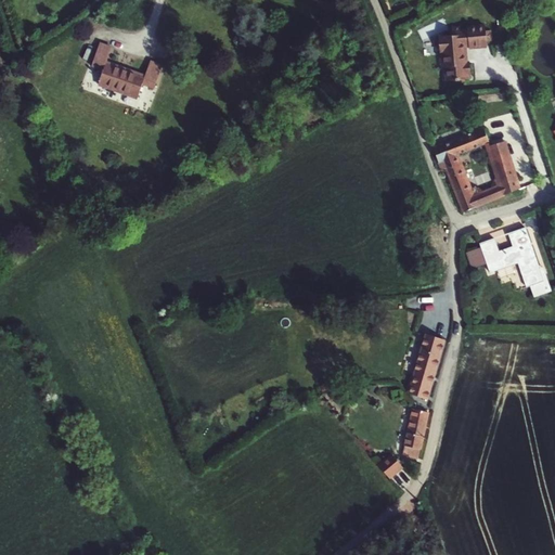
[(461,26),(452,27),(452,36),(438,37),(438,39),(437,39),(438,50),(439,50),(440,52),(442,52),(442,54),(441,54),(441,65),(443,65),(443,67),(446,67),(447,80),(454,80),(464,79),(468,78),(467,74),(470,73),(469,62),(463,63),(463,53),(464,53),(464,44),(468,44),(468,48),(487,46),(486,41),(490,40),(489,30),(485,30),(485,26),(467,27),(467,30),(461,30),(461,26)]
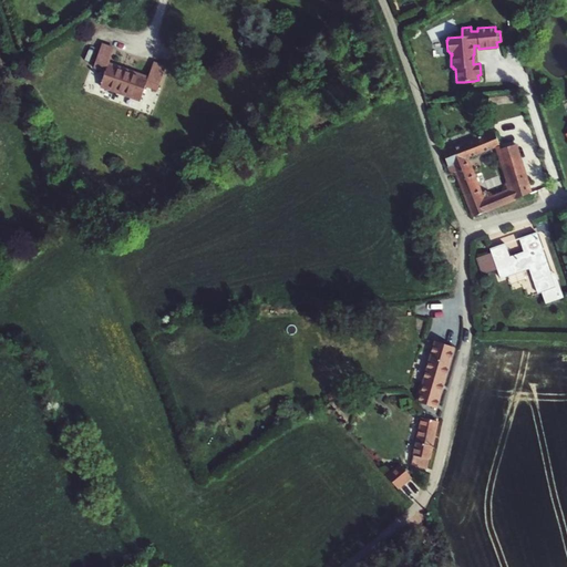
[(140,101),(144,86),(156,91),(165,68),(153,63),(147,79),(109,64),(114,50),(101,45),(93,68),(104,72),(103,74),(104,75),(102,80),(101,79),(100,83),(101,84),(100,86),(140,101)]
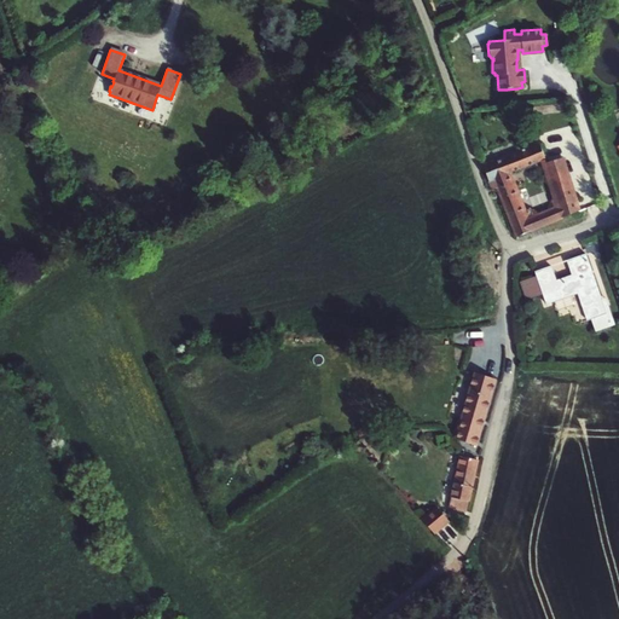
[(557,206),(536,215),(526,219),(508,173),(545,158),(541,144),(484,165),(487,178),(492,189),(497,187),(516,236),(531,231),(541,226),(578,210),(562,157),(544,162),(557,206)]
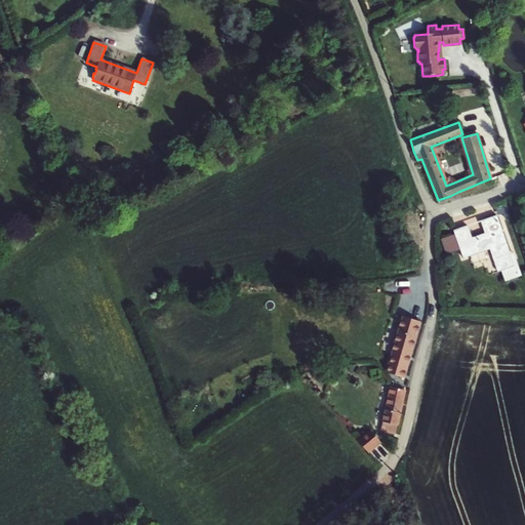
[(507,202),(495,206),(497,214),(506,212),(507,217),(512,215),(507,202)]
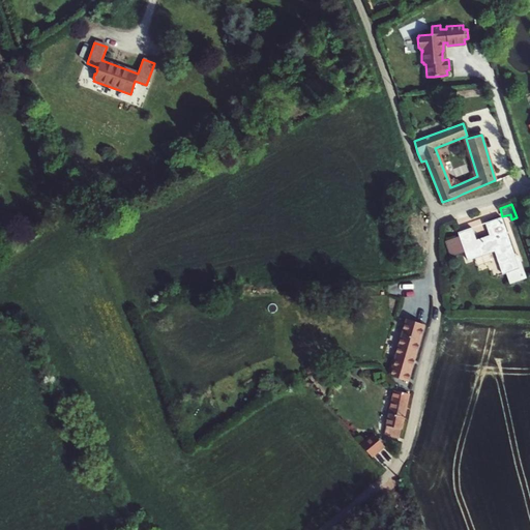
[(502,217),(489,222),(494,237),(477,242),(476,239),(472,228),(459,232),(468,260),(495,251),(503,273),(506,272),(509,283),(526,277),(519,255),(516,256),(502,217)]
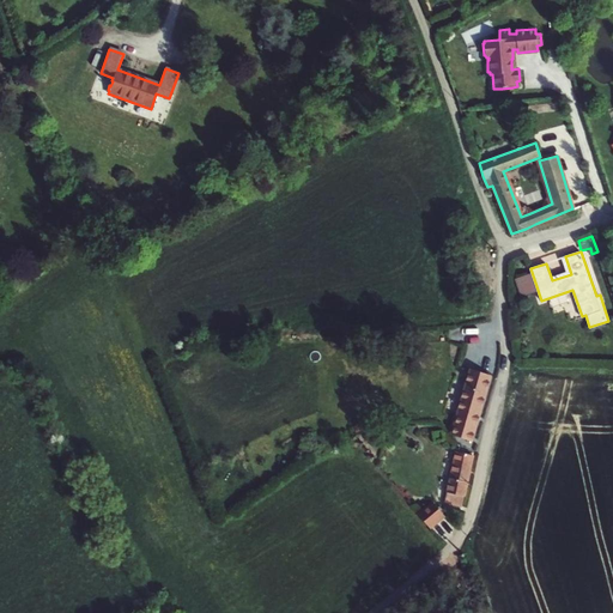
[(566,272),(551,277),(552,280),(571,274),(565,256),(562,258),(566,272)]
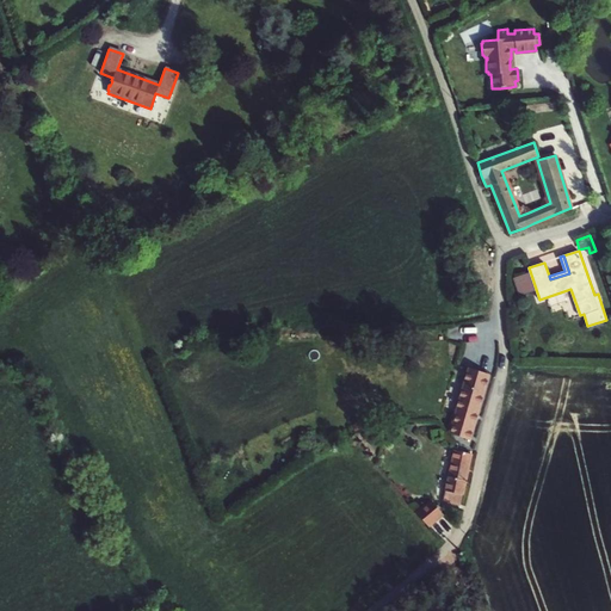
[(488,375),(469,369),(456,407),(460,408),(451,433),(469,438),(488,375)]
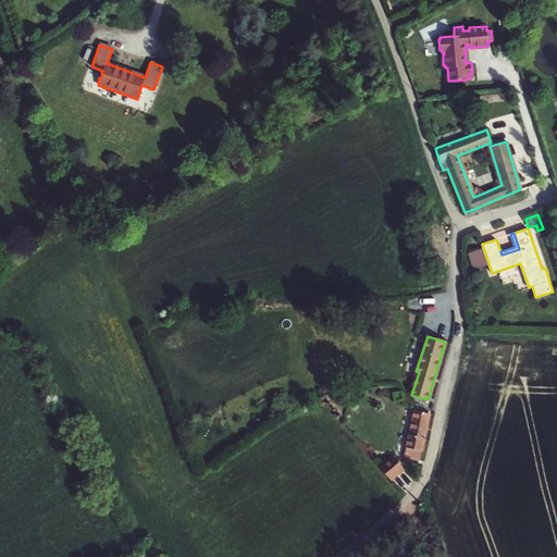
[(431,415),(415,410),(404,457),(420,460),(431,415)]
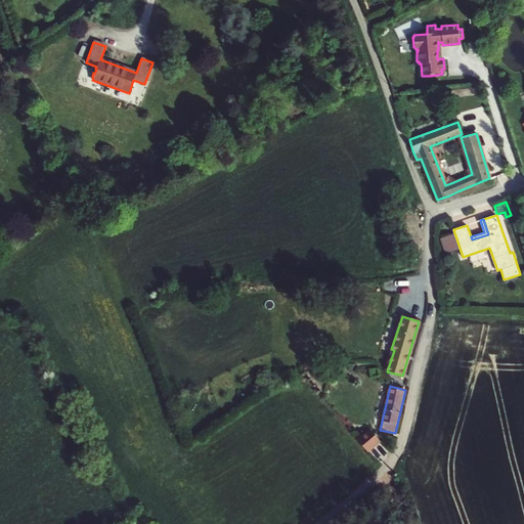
[(364,439),(360,443),(367,451),(380,441),(367,429),(361,435),(364,439)]
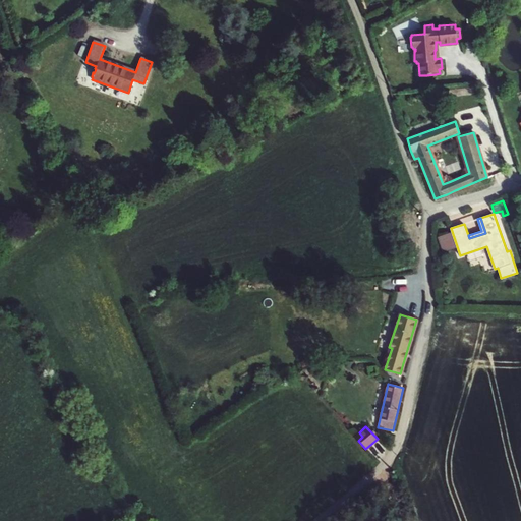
All buildings are outlined.
